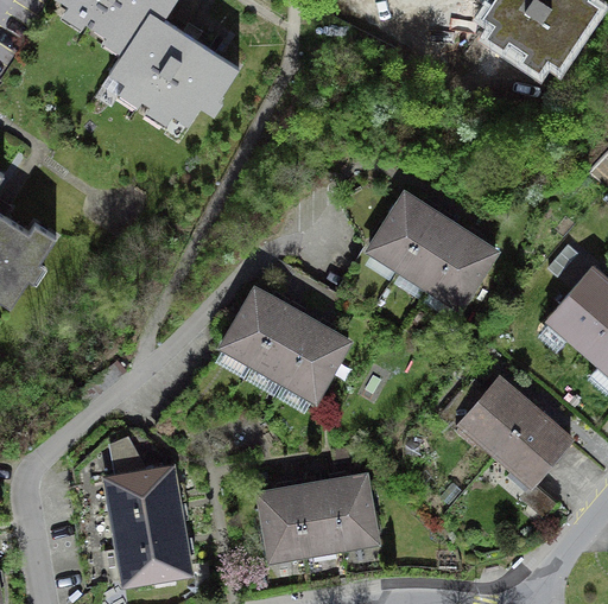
[(57,0),(55,4),(122,48),(147,12),(166,23),(181,0),(57,0)]
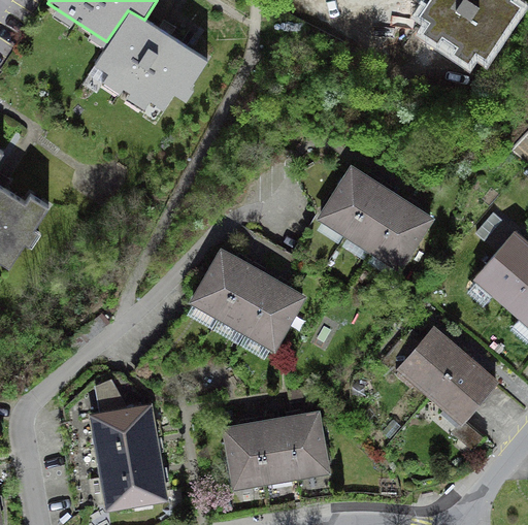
[(430,0),(429,1),(422,12),(435,22),(428,32),(437,38),(440,33),(461,46),(458,52),(467,58),(474,46),(488,55),(518,9),(510,4),(513,0),(430,0)]
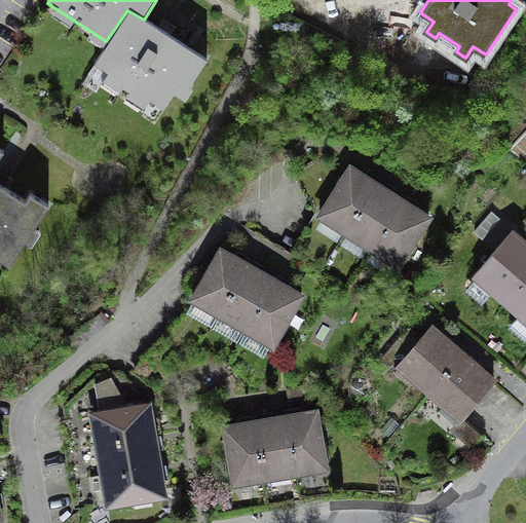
[(208,63),(148,24),(127,10),(92,65),(104,73),(96,85),(139,113),(147,101),(159,109),(168,95),(181,102),(208,63)]
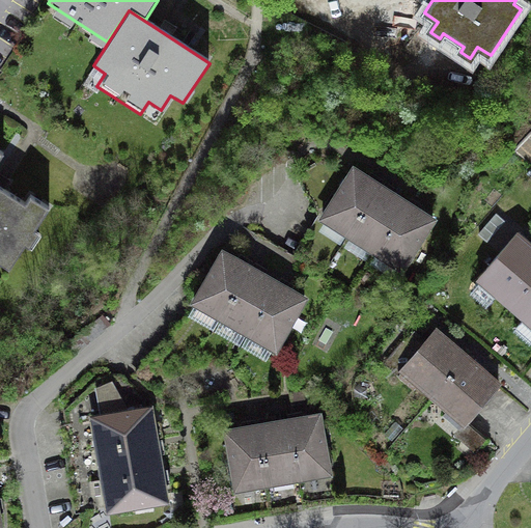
[(350,231),(381,183),(355,166),(324,214),(350,231)]
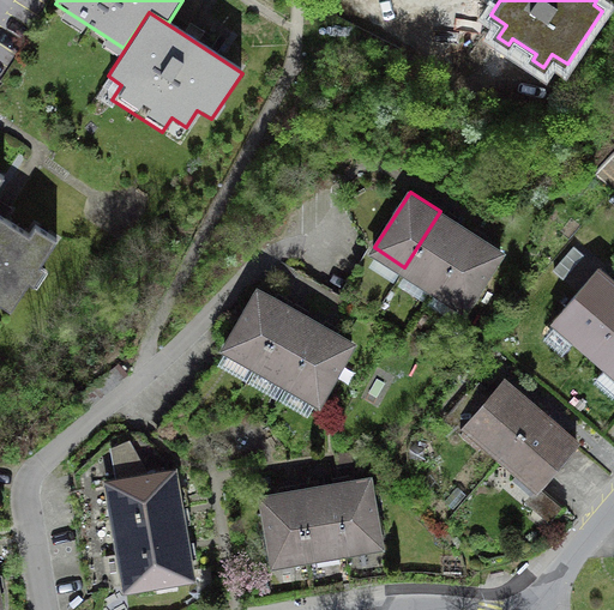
[(28,229),(0,211),(0,313),(2,310),(8,315),(28,285),(38,293),(53,271),(42,264),(56,241),(31,224),(28,229)]
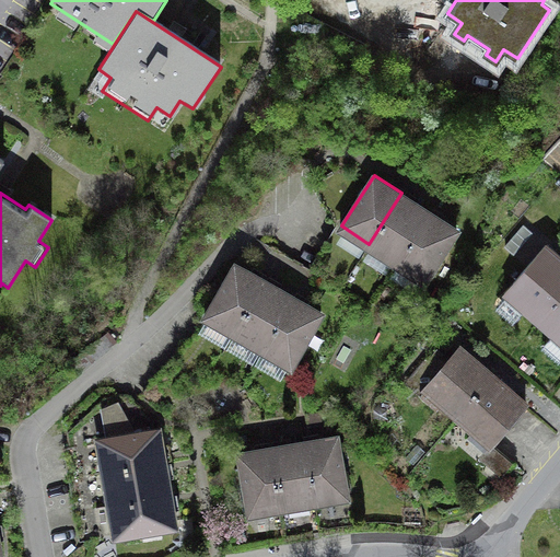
[(429,210),(401,193),(369,244),(396,262),(429,210)]
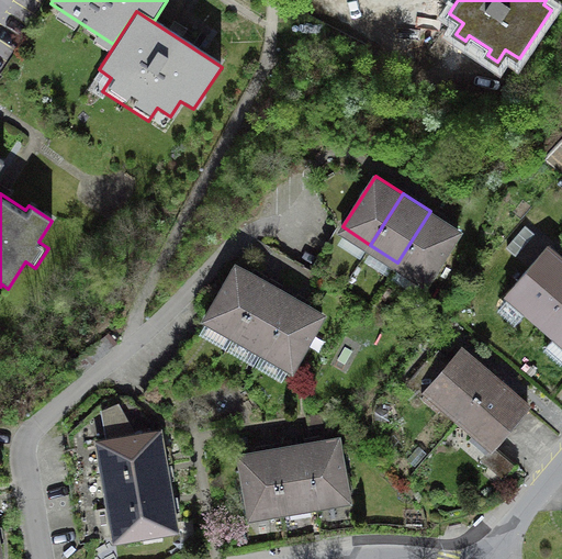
[(458,228),(430,211),(397,263),(425,280),(458,228)]
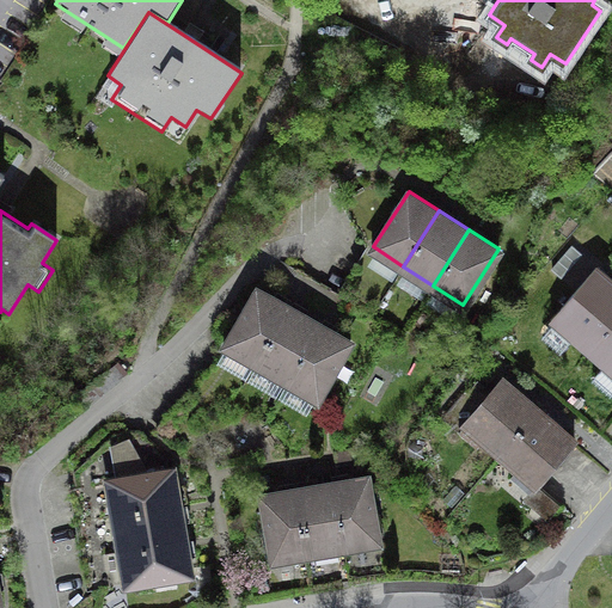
[(359,245),(336,278),(366,298),(387,265),(359,245)]
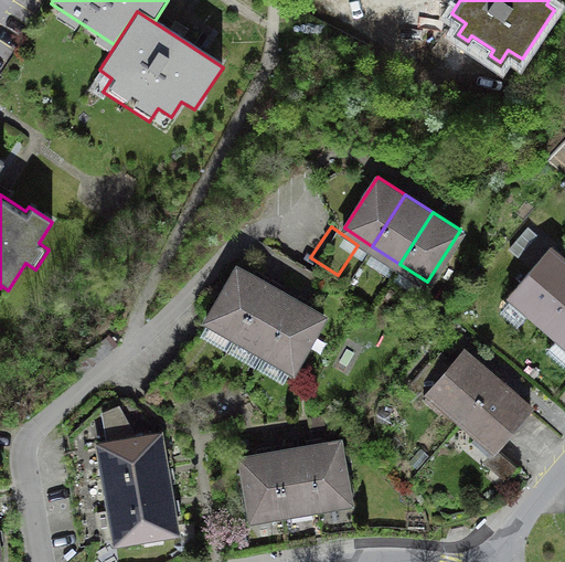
[(564,257),(554,248),(509,301),(564,348),(564,257)]
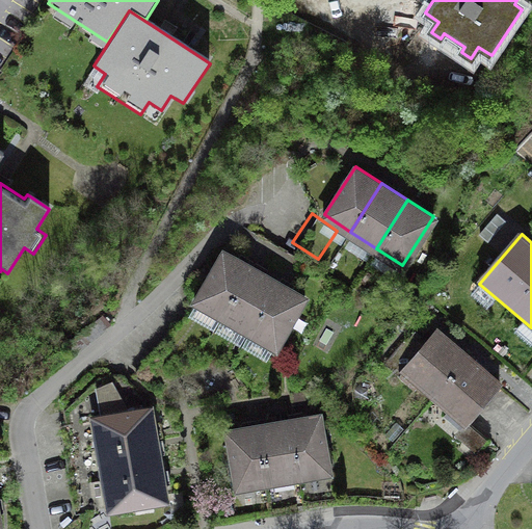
[(221,315),(250,264),(222,248),(194,299),(221,315)]
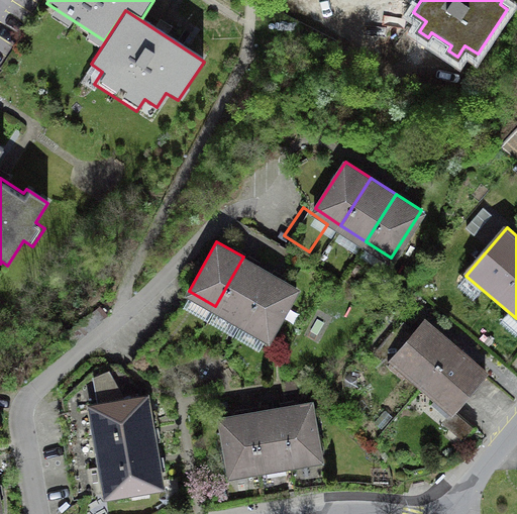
[(270,272),(243,257),(215,306),(241,321),(270,272)]
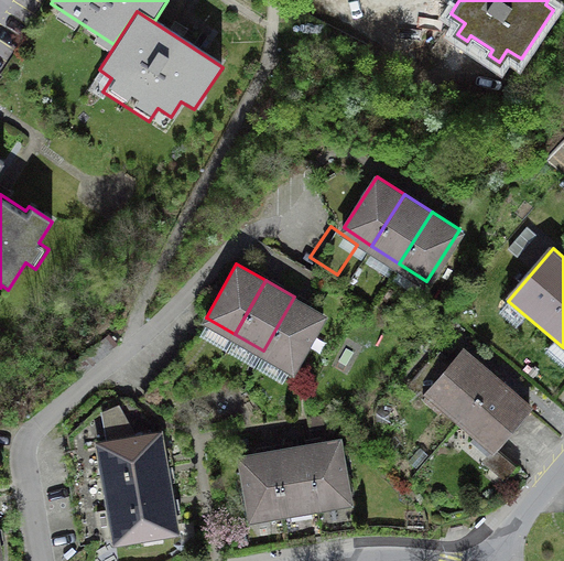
[(323,313),(294,297),(263,351),(293,367),(323,313)]
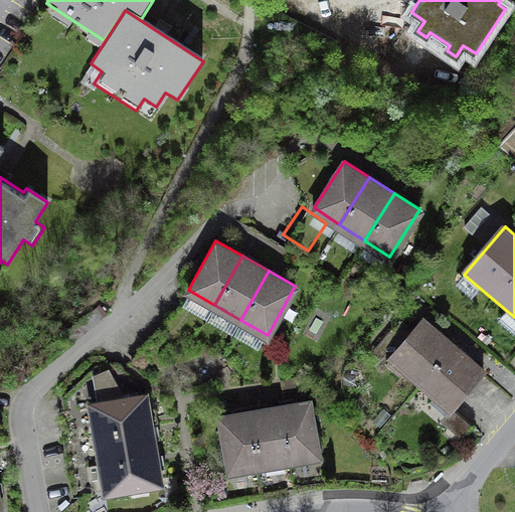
[(179,291),(157,319),(179,336),(181,337),(203,309),(179,291)]
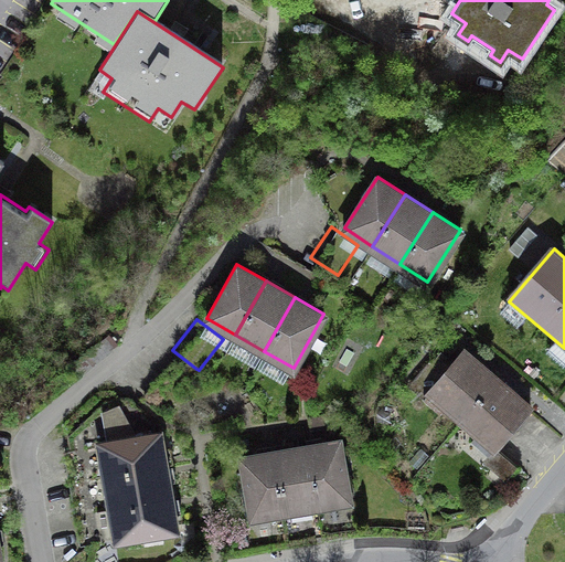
[(428,399),(464,426),(501,379),(466,351),(428,399)]
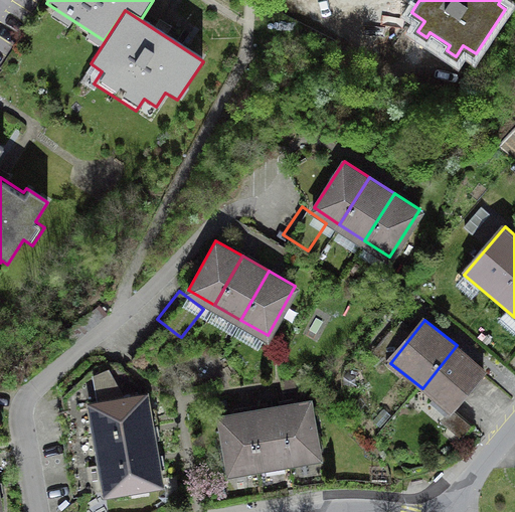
[(491,373),(457,345),(422,388),(457,415),(491,373)]
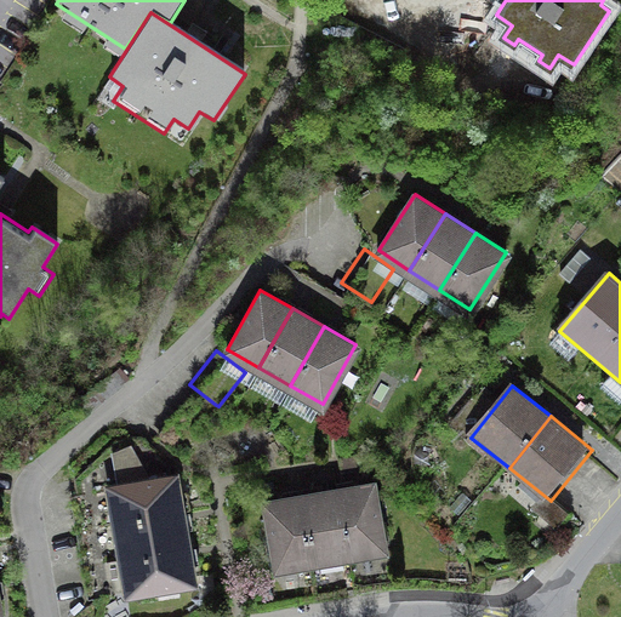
[(114,520),(182,508),(174,461),(144,436),(117,440),(83,470),(85,490),(108,486),(114,520)]
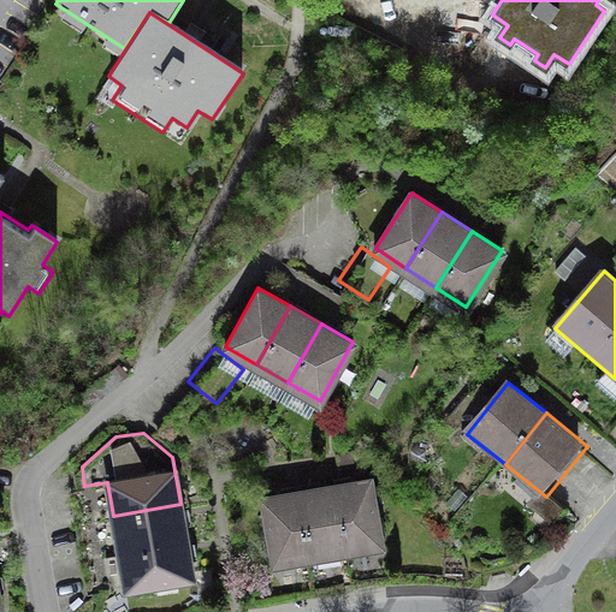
[(369,477),(335,483),(345,550),(381,544),(369,477)]
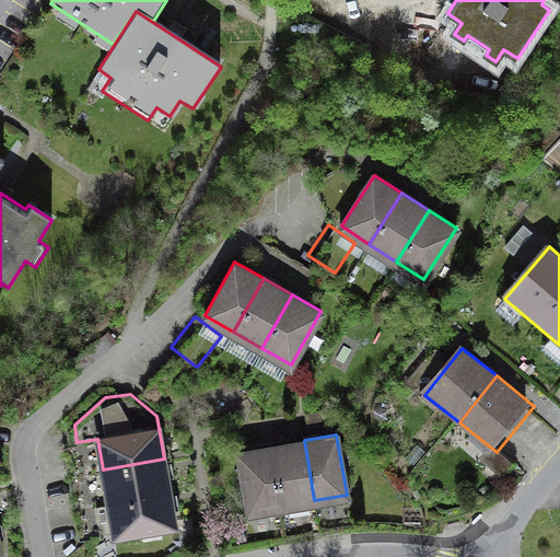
[(314,500),(304,440),(271,445),(281,506),(314,500)]
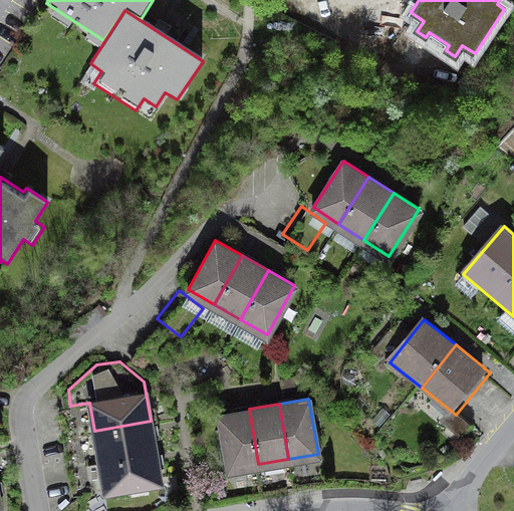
[(229,469),(258,464),(249,409),(220,414),(229,469)]
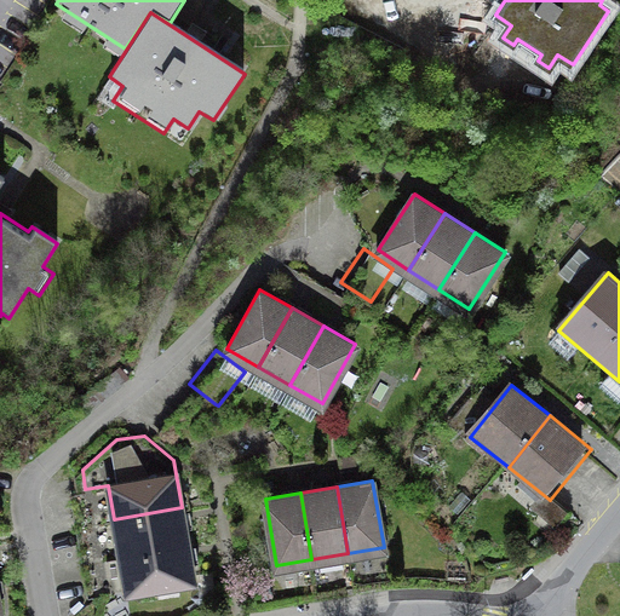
[(103,495),(78,500),(95,593),(119,589),(103,495)]
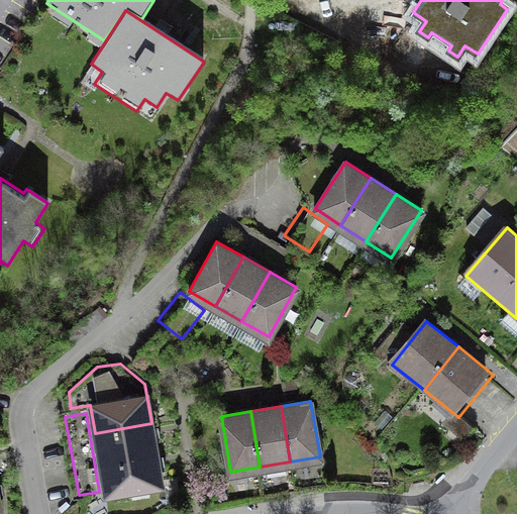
[(157,452),(151,423),(95,433),(100,463),(157,452)]
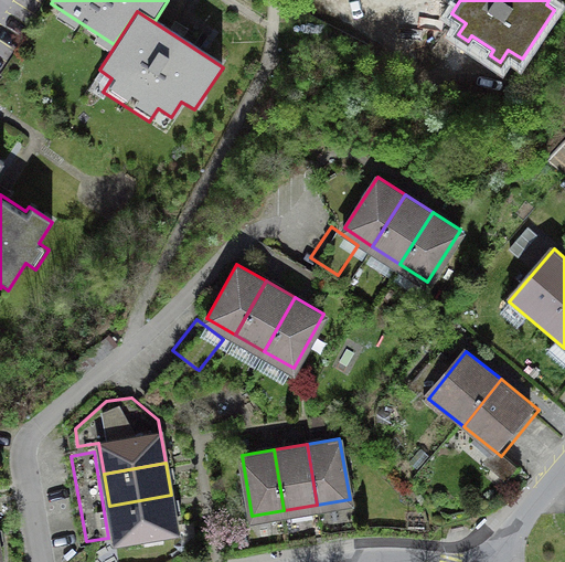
[(177,528),(171,495),(109,506),(115,538),(177,528)]
